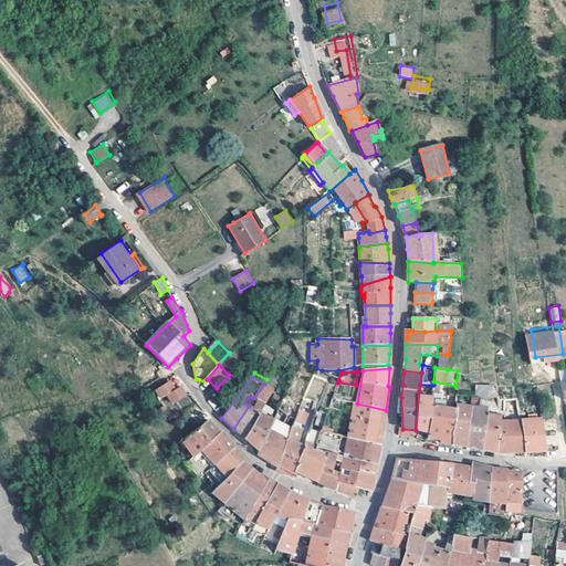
[(163,398),(168,396),(177,390),(170,380),(156,389),(163,398)]
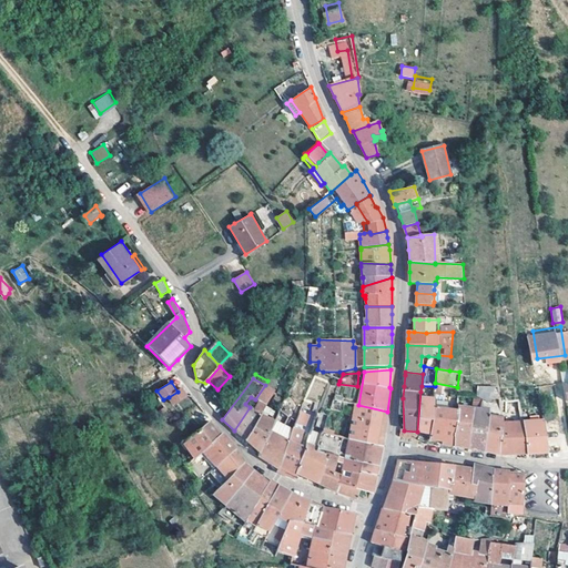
[(259,403),(254,409),(250,407),(234,430),(245,440),(262,414),(264,408),(275,389),(265,385),(255,399),(259,403)]
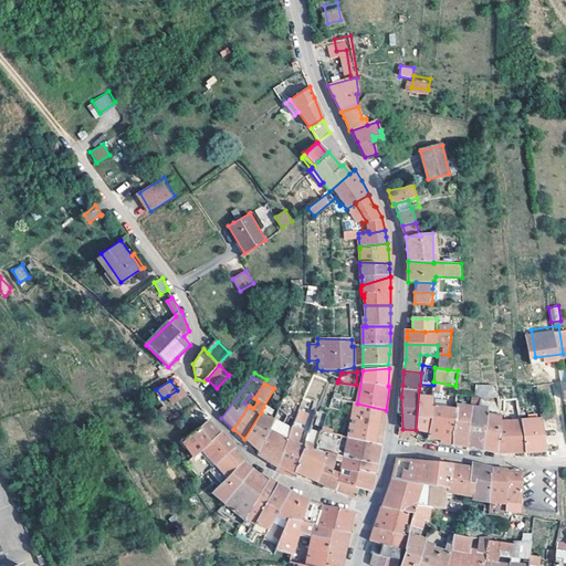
[(489,385),(475,384),(474,394),(482,397),(489,400),(489,385)]
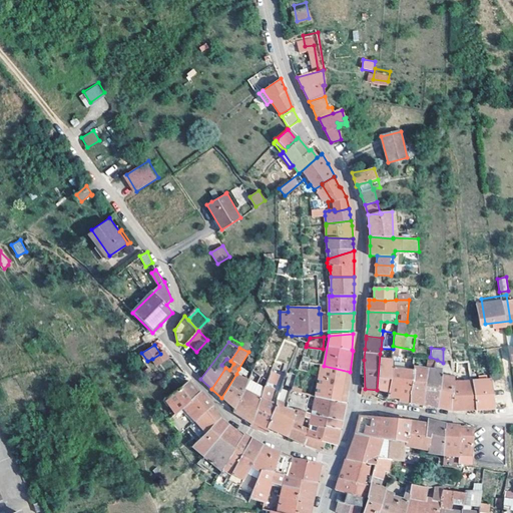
[(168,360),(164,352),(160,354),(152,359),(157,366),(168,360)]
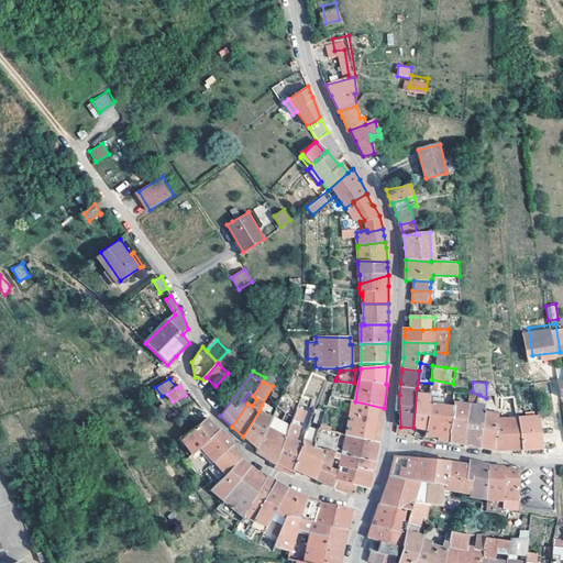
[(275,412),(286,393),(273,386),(262,405),(275,412)]
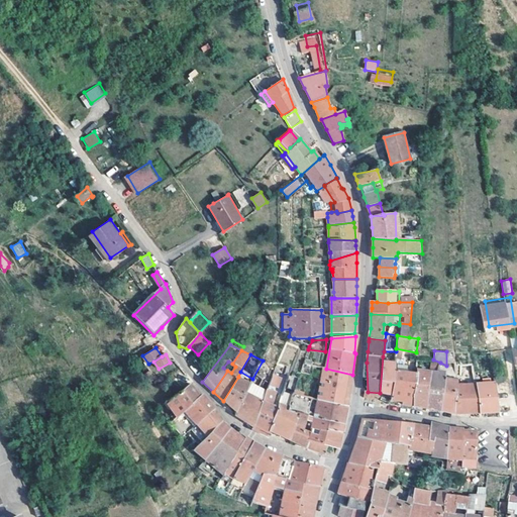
[(383,356),(380,393),(385,394),(391,394),(395,357),(383,356)]
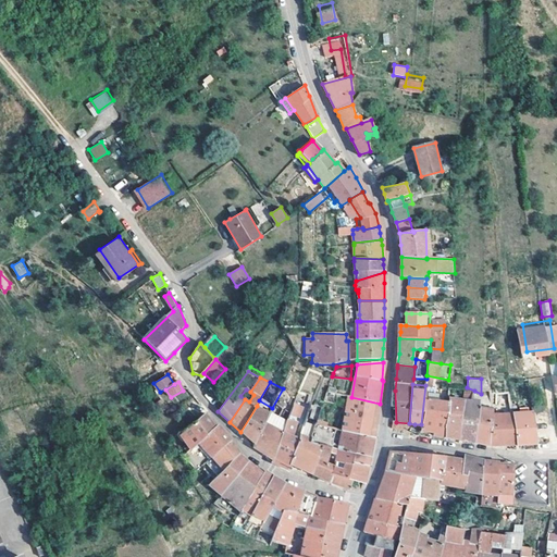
[(433,433),(433,436),(444,437),(448,400),(449,386),(425,385),(421,424),(421,431),(433,433)]
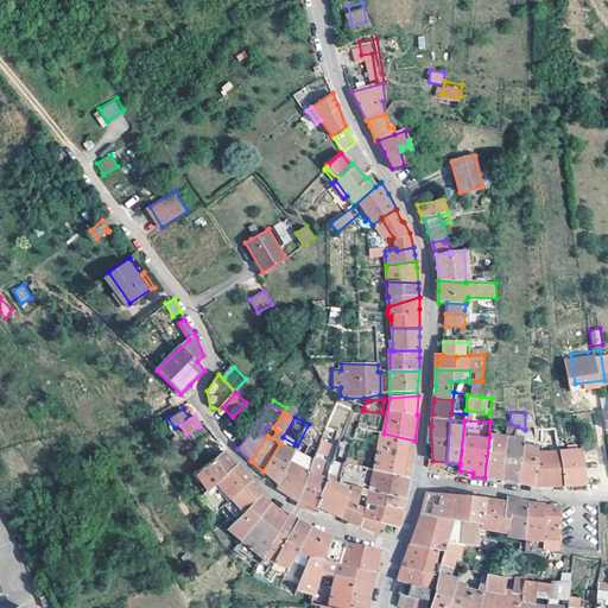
[(510,423),(507,436),(517,437),(518,426),(510,423)]
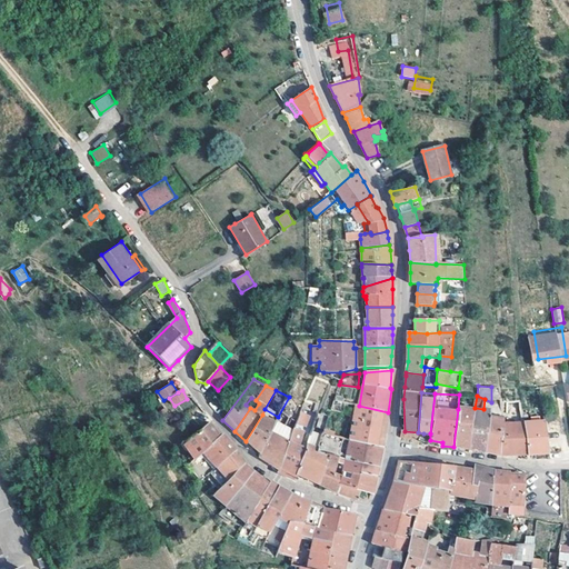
[(335,400),(333,403),(331,411),(351,416),(353,405),(335,400)]
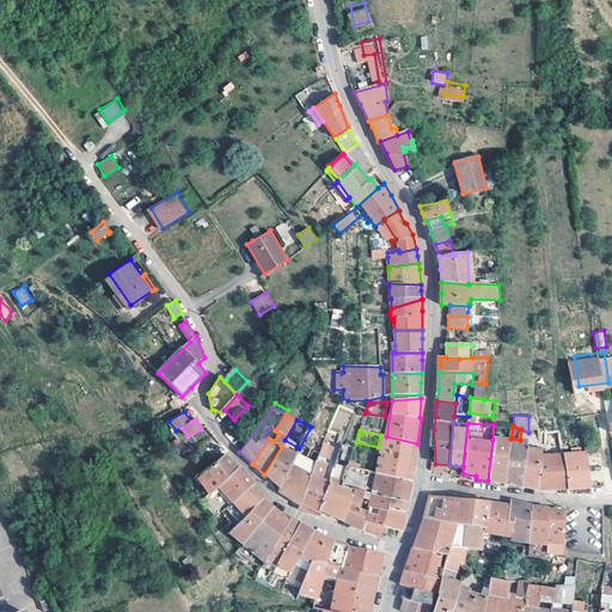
[(352,432),(347,444),(343,442),(335,467),(329,483),(318,510),(319,510),(329,514),(343,521),(350,501),(354,489),(350,489),(341,487),(348,466),(356,442),(359,434),(352,432)]
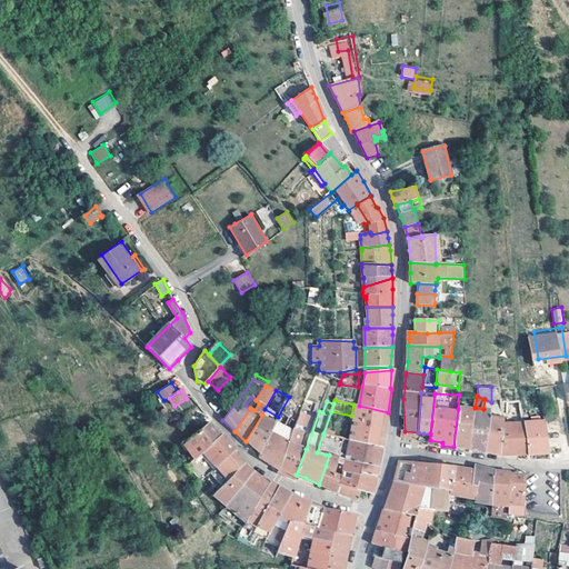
[(359,406),(349,440),(382,448),(385,431),(388,412),(359,406)]
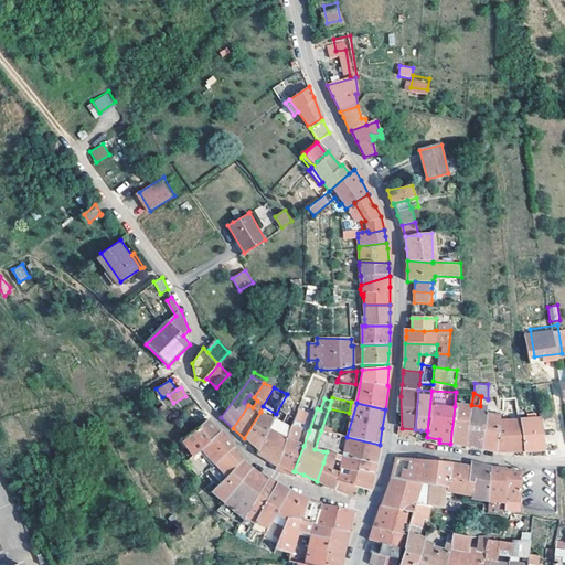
[(480,406),(471,405),(471,408),(467,446),(472,447),(481,449),(486,413),(487,407),(480,406)]
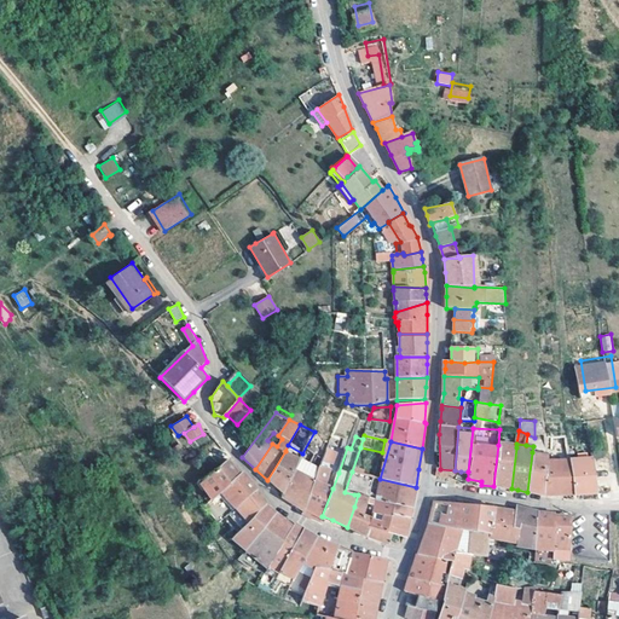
[(516,447),(498,445),(493,486),(502,487),(512,489),(516,447)]
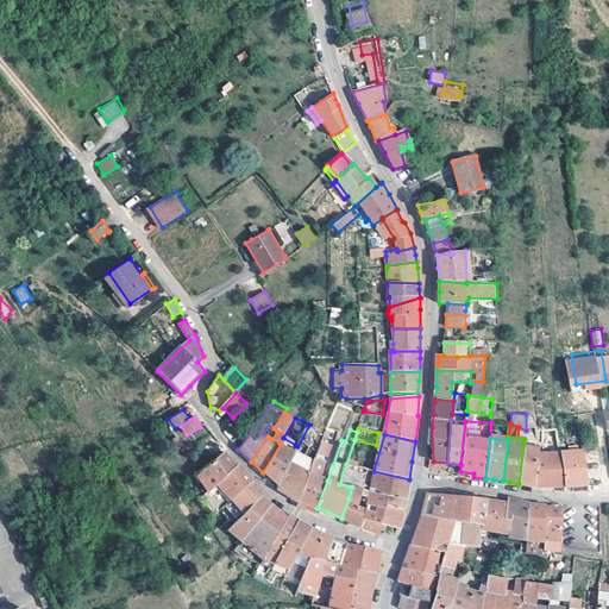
[(295,452),(281,444),(263,472),(271,479),(278,487),(280,485),(290,464),(296,452),(295,452)]
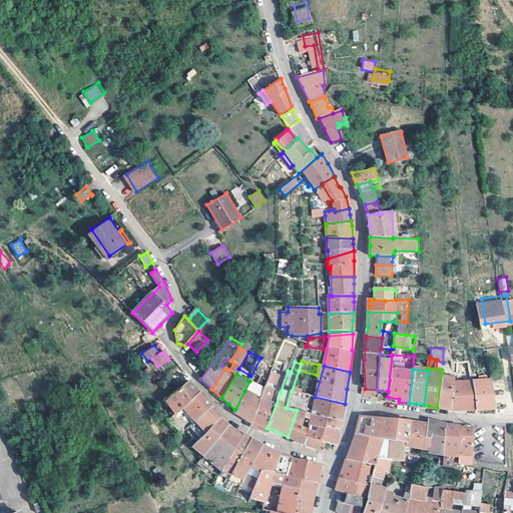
[(455,378),(441,375),(437,408),(444,409),(452,411),(455,383),(455,378)]
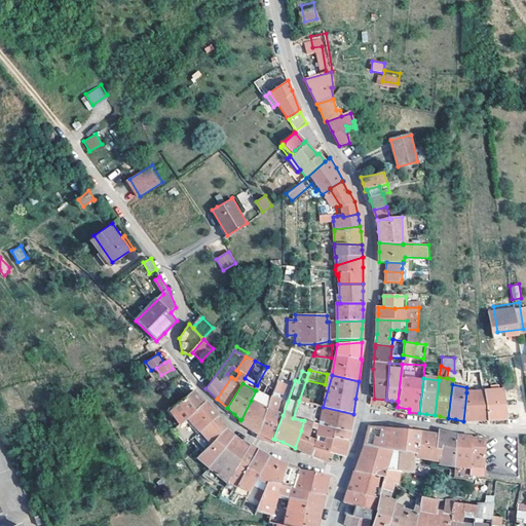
[(506,419),(503,389),(484,391),(487,420),(497,420),(506,419)]
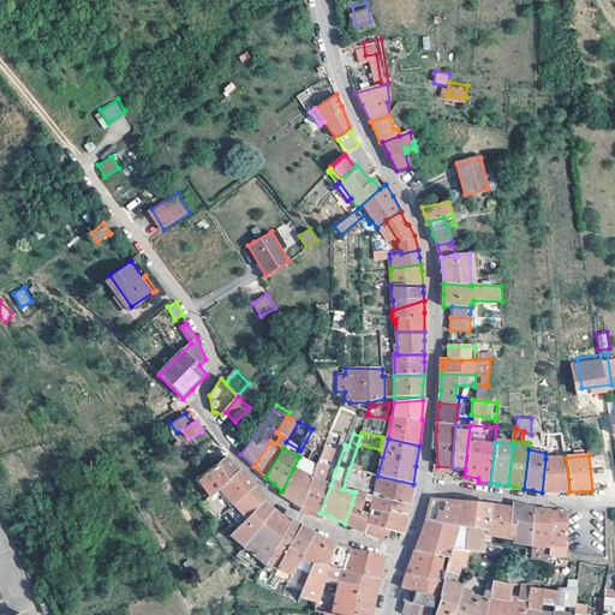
[(216,520),(224,515),(255,488),(248,479),(240,471),(238,472),(226,458),(197,481),(209,496),(202,502),(216,520)]
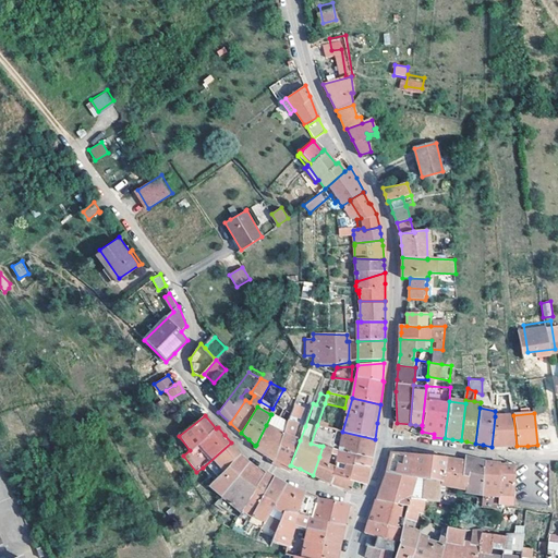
[(513,415),(498,415),(495,416),(492,447),(494,447),(504,447),(517,446),(513,415)]
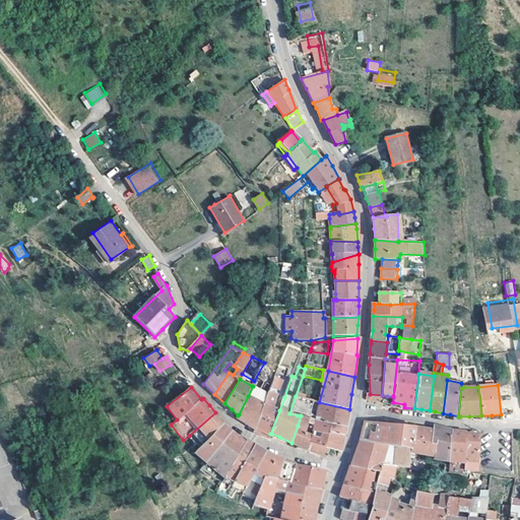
[(260,435),(269,439),(271,434),(270,434),(279,410),(272,407),(278,395),(269,392),(264,404),(255,430),(254,430),(253,432),(260,435)]
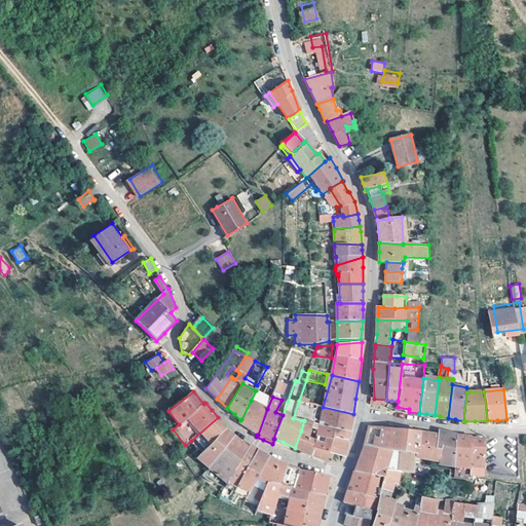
[(258,435),(267,409),(251,401),(241,419),(240,420),(238,423),(248,428),(257,435),(258,435)]
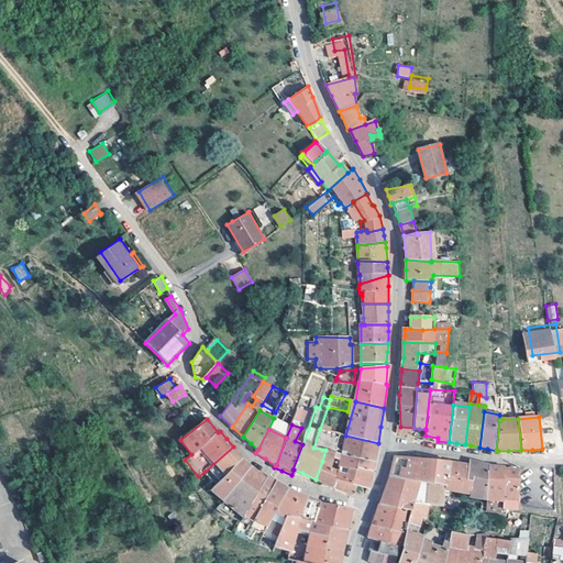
[(338,442),(341,434),(320,429),(313,448),(322,450),(326,440),(338,442)]
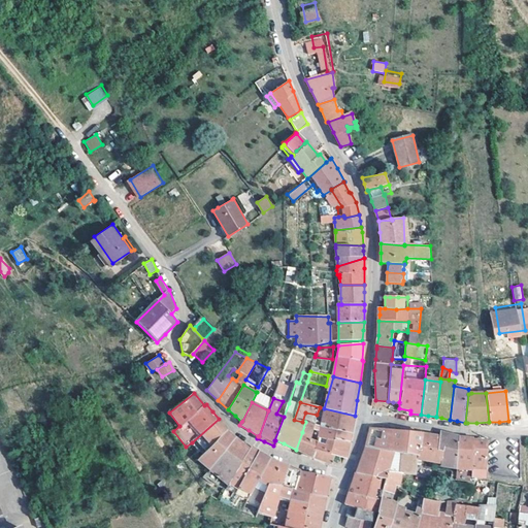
[(351,434),(353,421),(355,416),(324,408),(320,426),(351,434)]
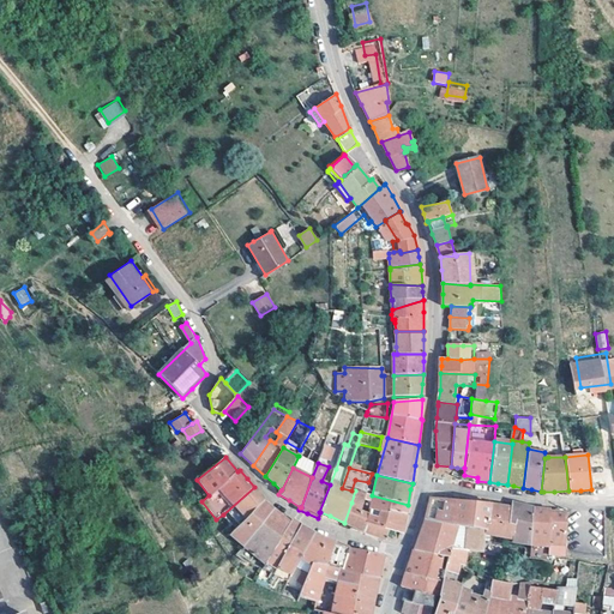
[(274,511),(263,503),(262,495),(258,492),(254,487),(223,515),(229,519),(234,516),(241,523),(230,536),(242,546),(274,511)]
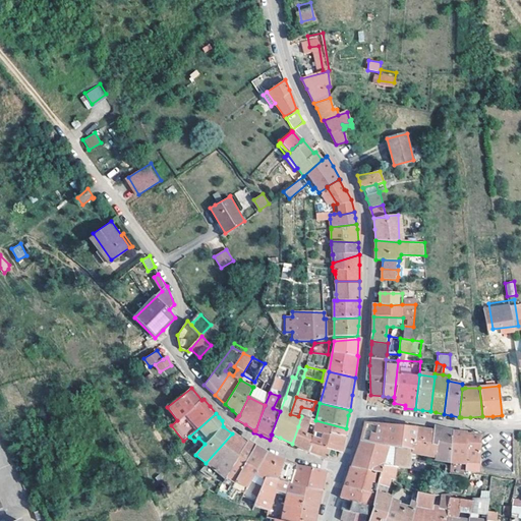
[(315,420),(313,429),(344,438),(345,432),(346,428),(315,420)]
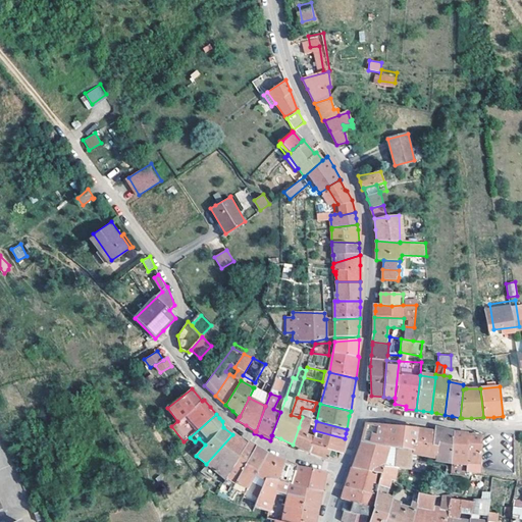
[(393,427),(365,424),(361,441),(414,451),(417,429),(393,427)]
